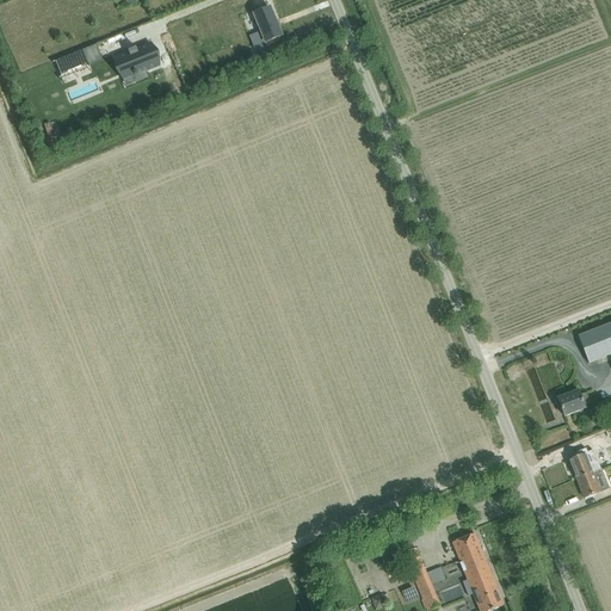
[(270,6),(254,12),(265,41),(281,35),(270,6)]
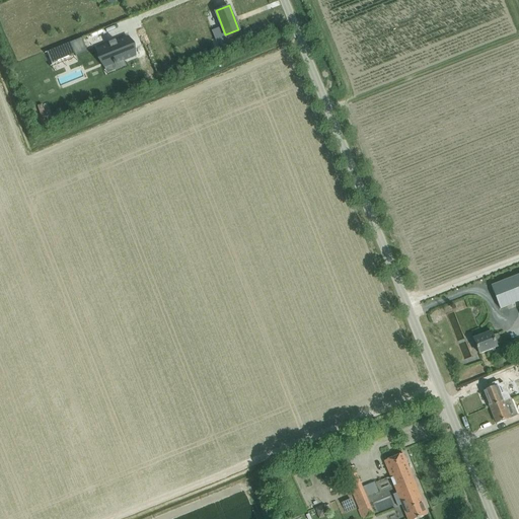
[(116,43),(106,47),(113,62),(121,58),(121,59),(120,59),(121,62),(123,61),(140,54),(133,35),(123,40),(123,38),(116,41),(116,43)]
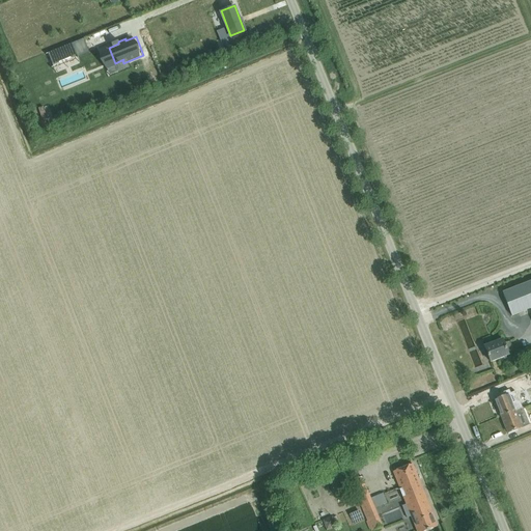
[(530,281),(502,292),(511,316),(530,308),(530,281)]
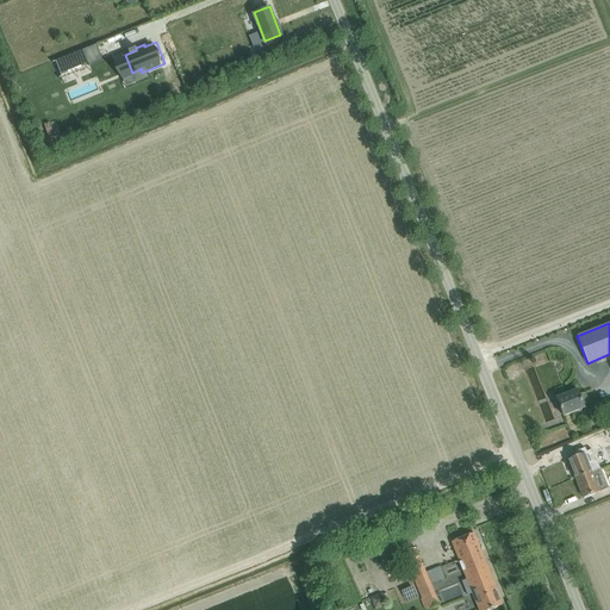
[(577,390),(556,398),(564,416),(584,409),(582,405),(589,402),(585,393),(578,394),(577,390)]
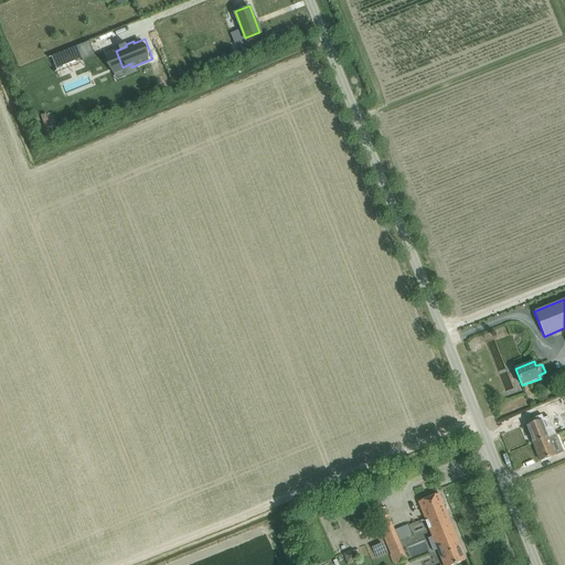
[(564,411),(562,405),(550,411),(553,417),(564,412),(564,411)]
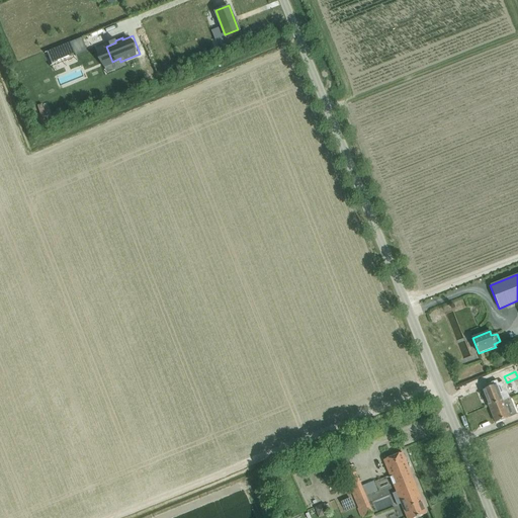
[(501,376),(495,378),(499,393),(505,391),(501,376)]
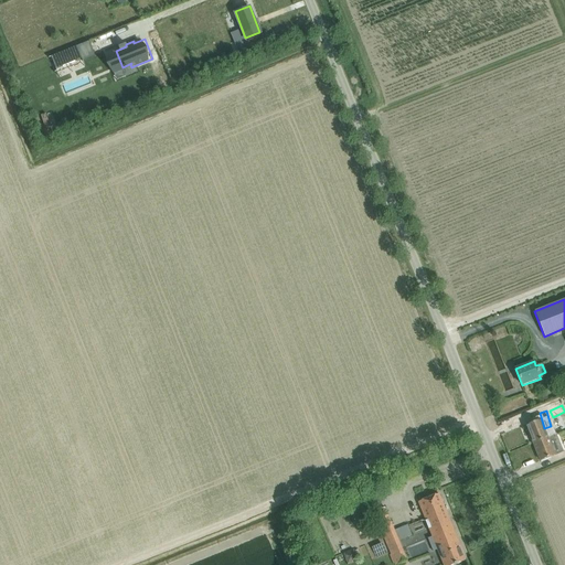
[(533,443),(546,437),(540,419),(525,425),(533,443)]
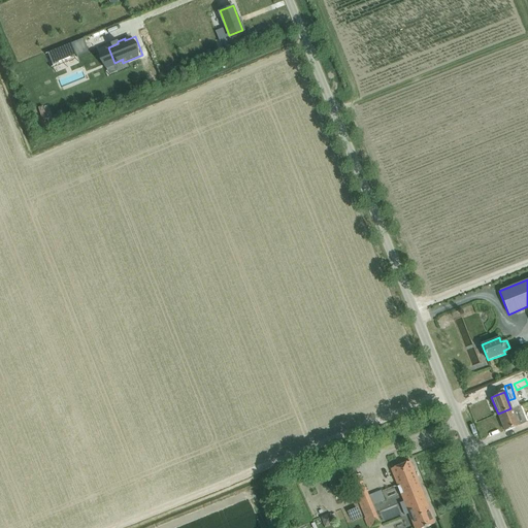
[(527,392),(517,396),(519,403),(527,400),(527,392)]
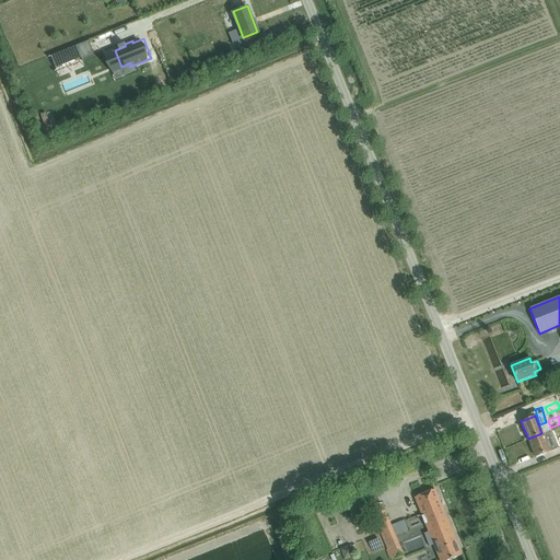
[(545,441),(553,438),(550,431),(543,434),(541,433),(528,439),(535,456),(549,451),(545,441)]
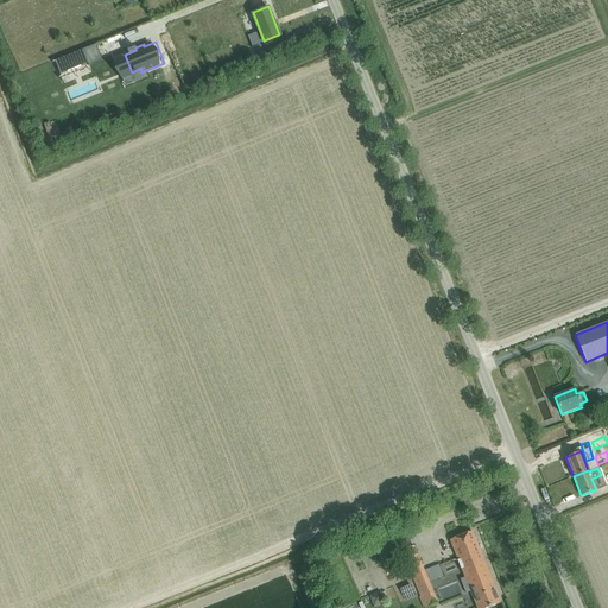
[(476,607),(487,607),(501,602),(473,531),(450,540),(476,607)]
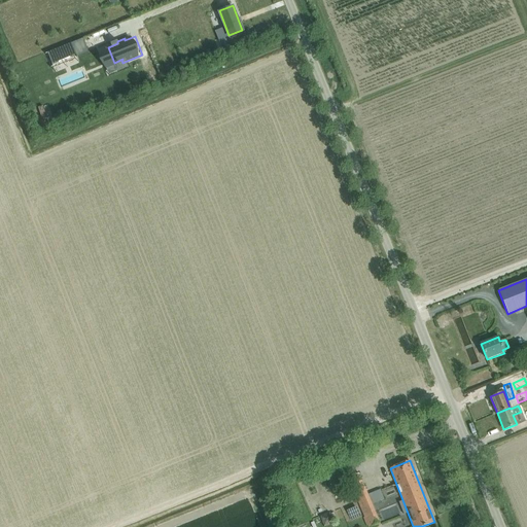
[(367,526),(370,526),(380,523),(364,488),(354,493),(367,526)]
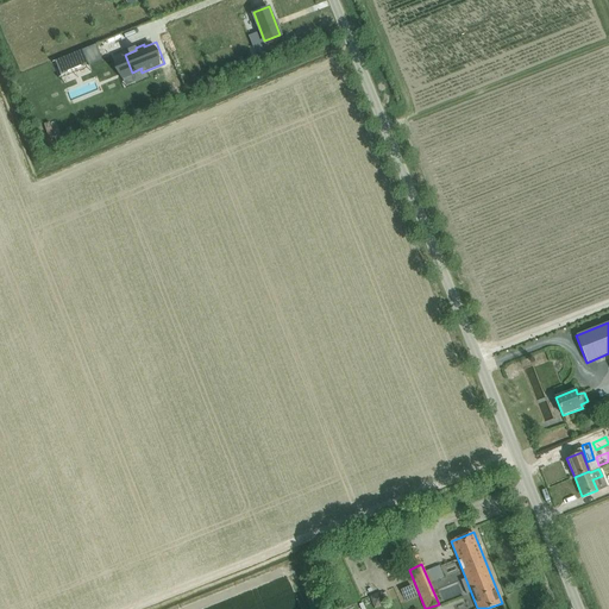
[(369,596),(372,607),(387,602),(384,591),(369,596)]
